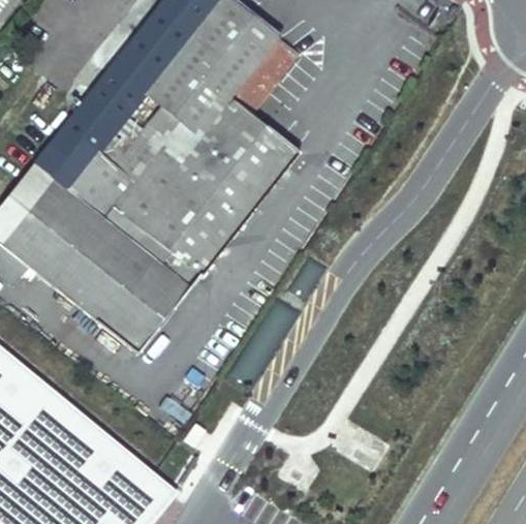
[(162,0),(0,207),(0,269),(18,283),(32,265),(141,350),(298,149),(251,112),(298,52),(287,43),(276,57),(269,51),(279,37),(282,34),(238,0),(162,0)]
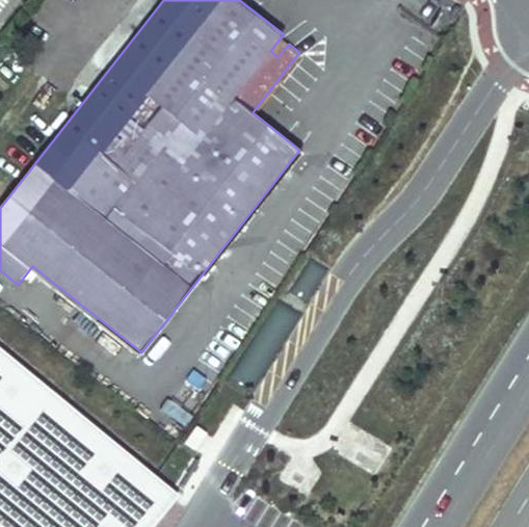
[(289,44),(281,37),(270,51),(278,57),(289,44)]
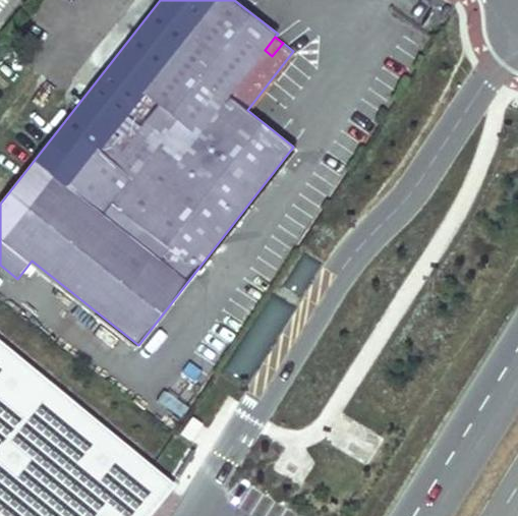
[(308,227),(214,378),(241,394),(336,244),(308,227)]
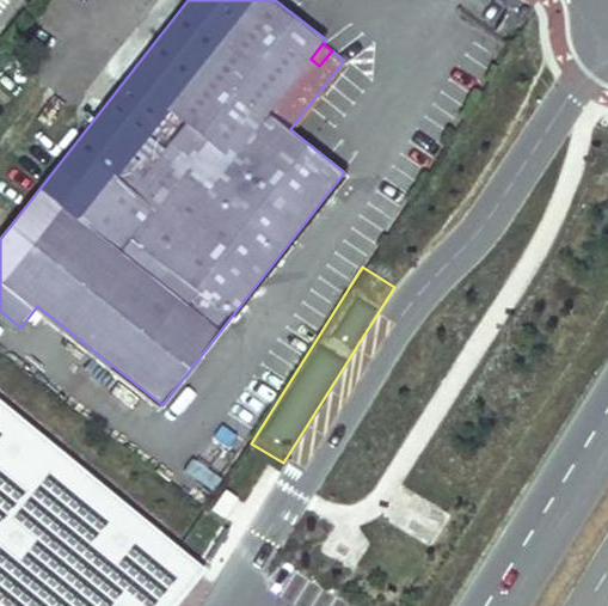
[(172,605),(206,567),(0,399),(0,605),(172,605)]
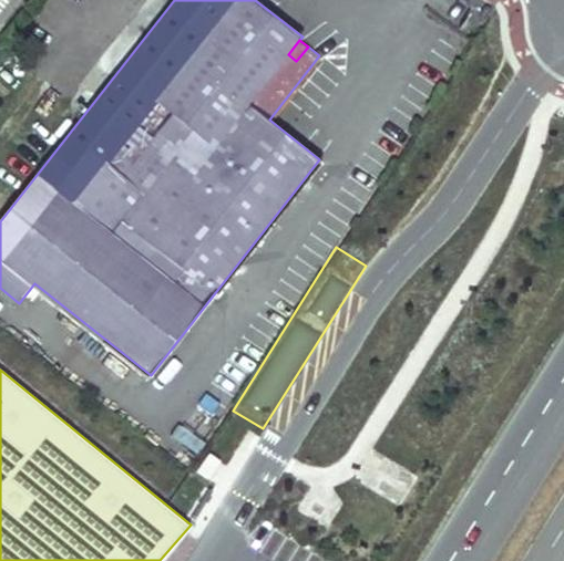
[(177,419),(171,435),(198,446),(205,432),(177,419)]
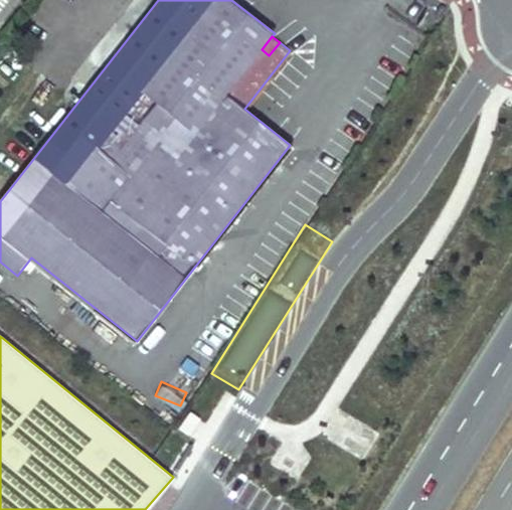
All buildings are outlined.
